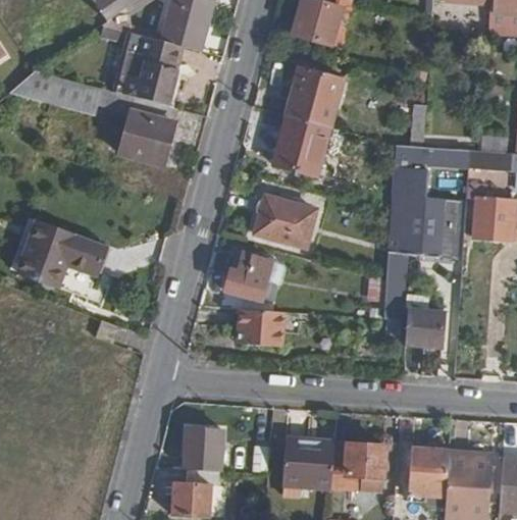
[(118,9),(132,0),(89,0),(106,26),(122,14),(118,9)]
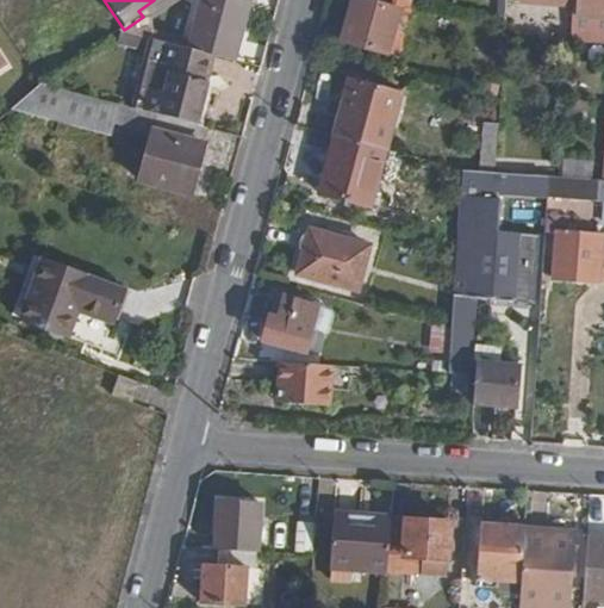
[(228,63),(243,5),(220,0),(194,0),(182,53),(204,57),(228,63)]
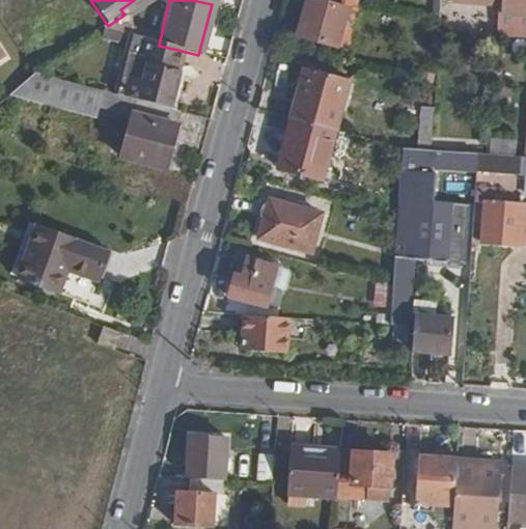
[(337,47),(349,5),(329,0),(305,0),(297,35),(337,47)]
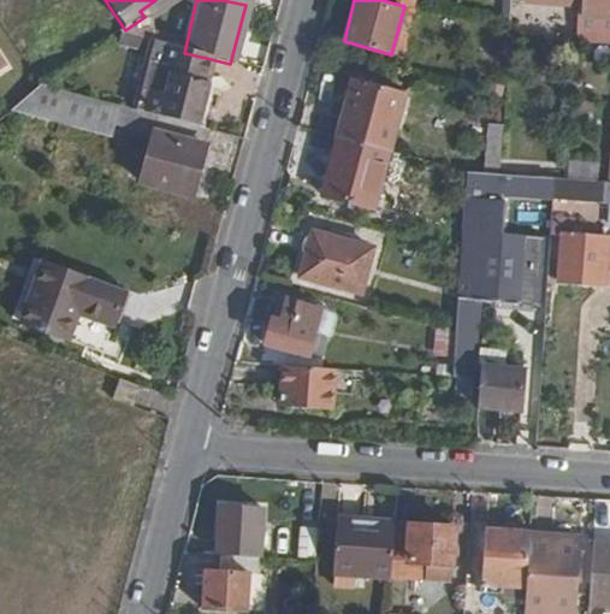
[(609,40),(609,0),(579,0),(579,5),(576,39),(609,40)]
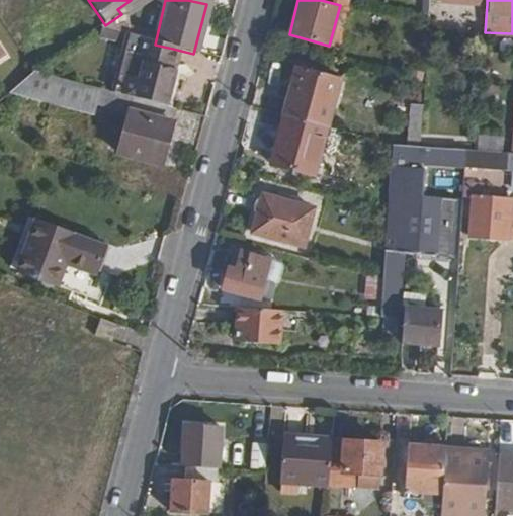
[(167,72),(173,49),(155,45),(124,36),(118,60),(140,65),(135,83),(111,76),(106,94),(162,109),(171,73),(167,72)]
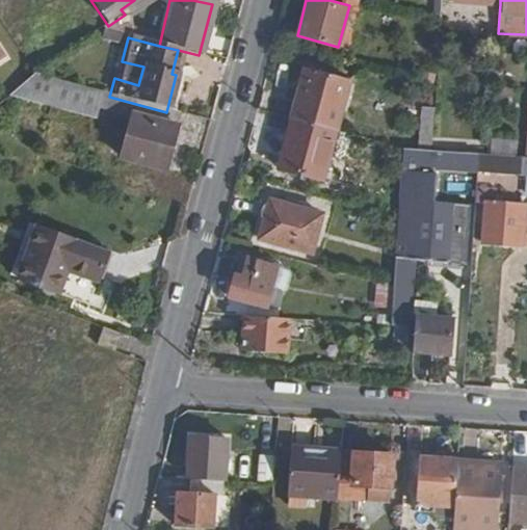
[(336,130),(350,80),(306,68),(290,117),(336,130)]
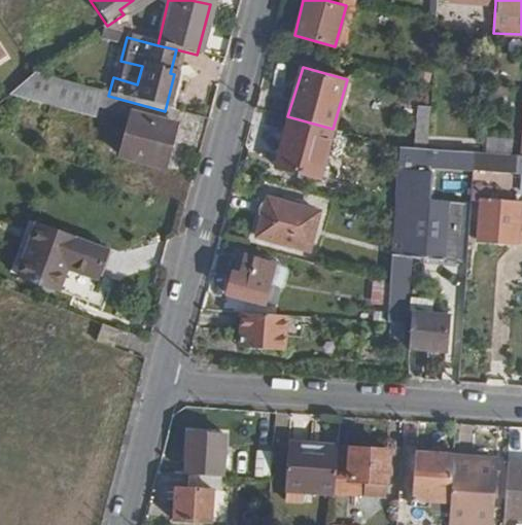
[(172,128),(175,113),(165,111),(108,96),(99,93),(95,107),(129,115),(117,160),(162,171),(173,129),(172,128)]
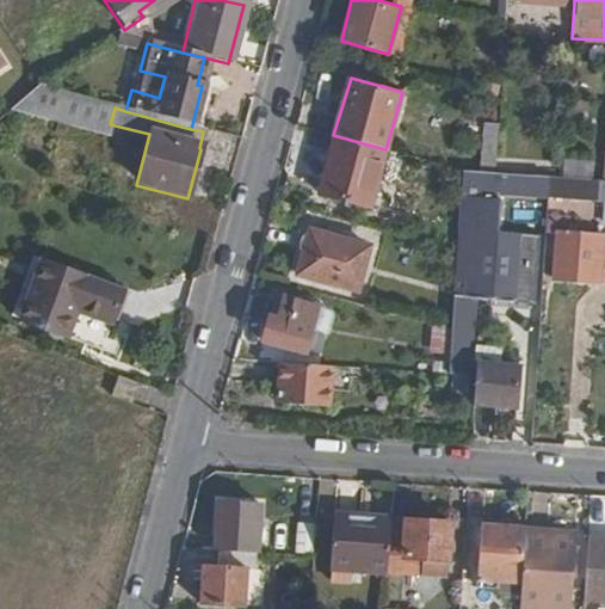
[(497,157),(499,121),(485,120),(482,157),(497,157)]
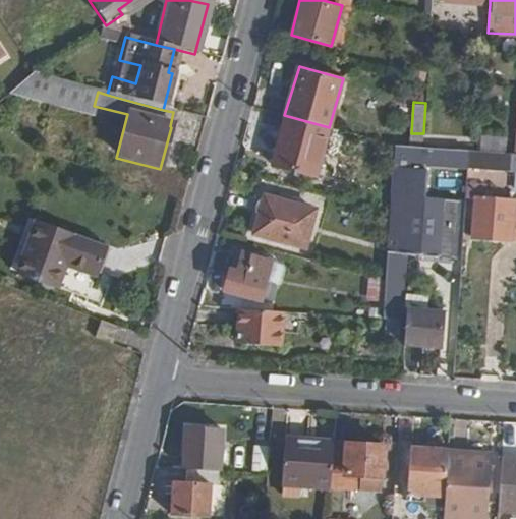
[(316,177),(329,127),(284,115),(274,152),(282,154),(279,168),(316,177)]
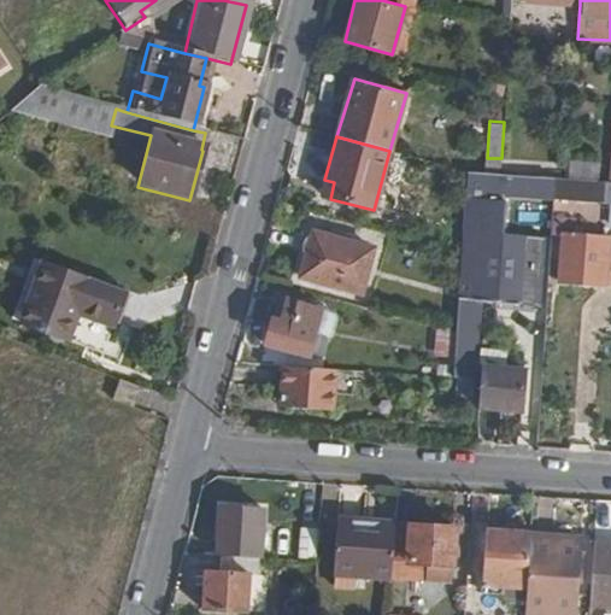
[(554,198),(556,177),(466,171),(465,192),(554,198)]
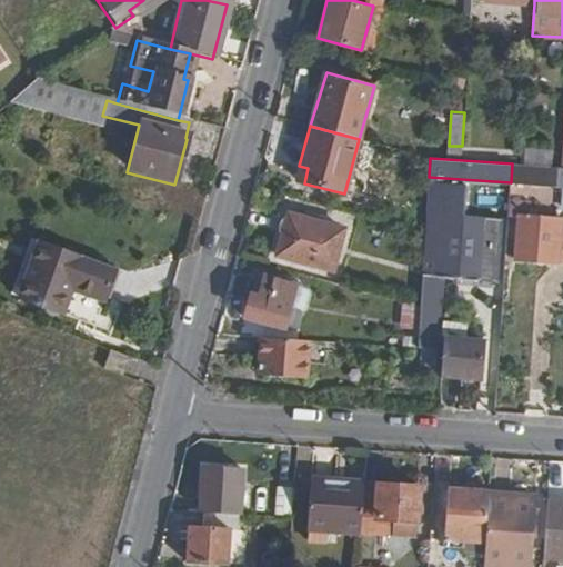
[(560,260),(562,220),(562,218),(529,216),(529,200),(520,200),(516,258),(560,260)]
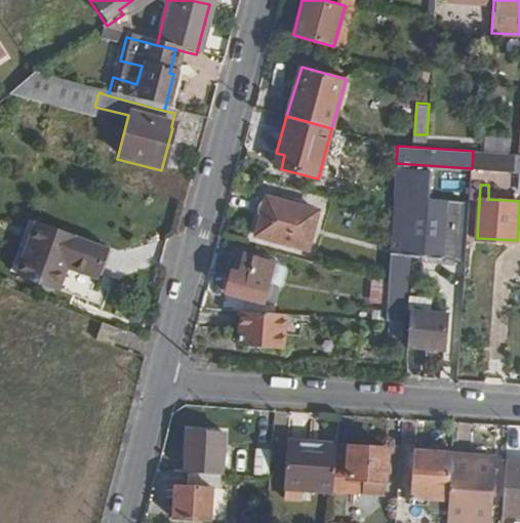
[(409,294),(412,255),(461,256),(464,199),(394,195),(386,320),(407,321),(409,308),(409,294)]
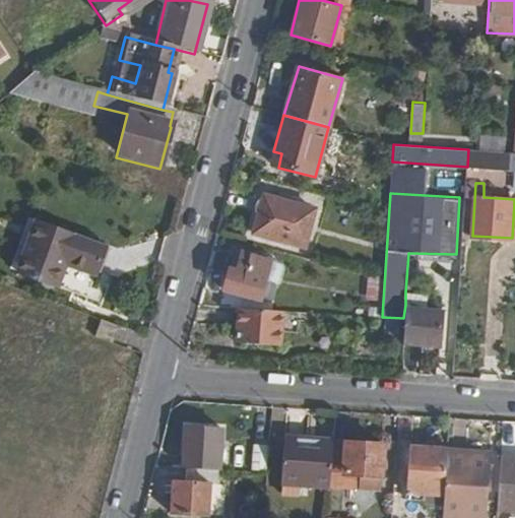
[(304,246),(314,211),(262,196),(252,231),(304,246)]
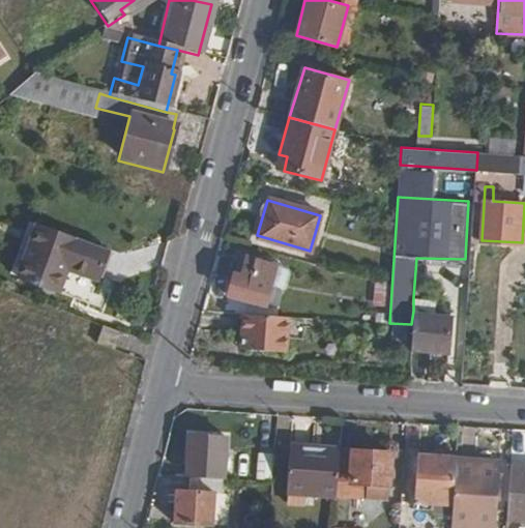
[(85,305),(105,252),(33,227),(13,279),(85,305)]
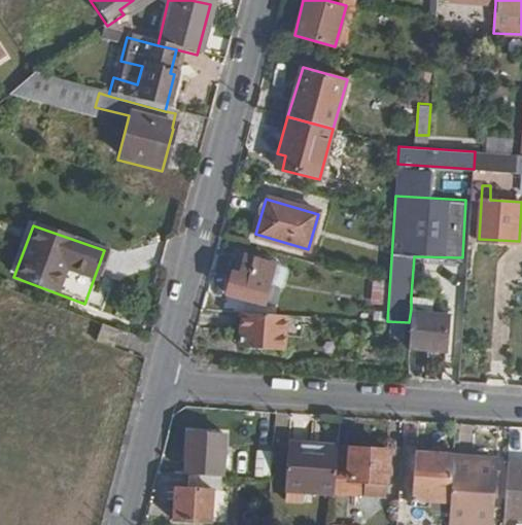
[(262,304),(274,263),(242,254),(237,274),(230,273),(224,292),(262,304)]
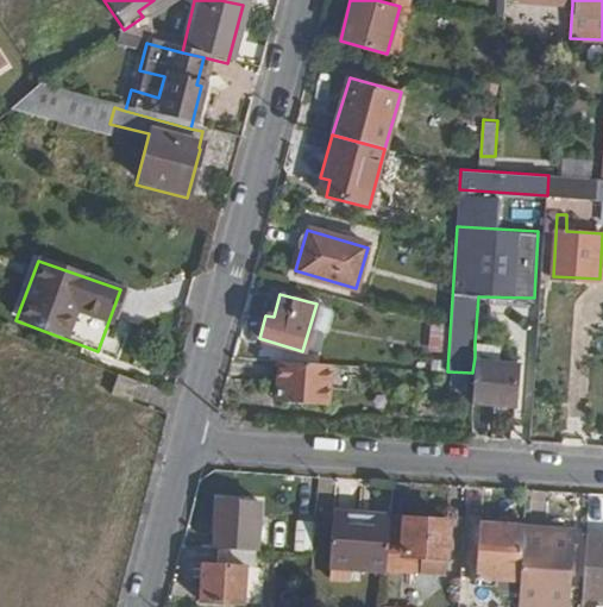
[(424,325),(421,352),(438,354),(441,327),(424,325)]
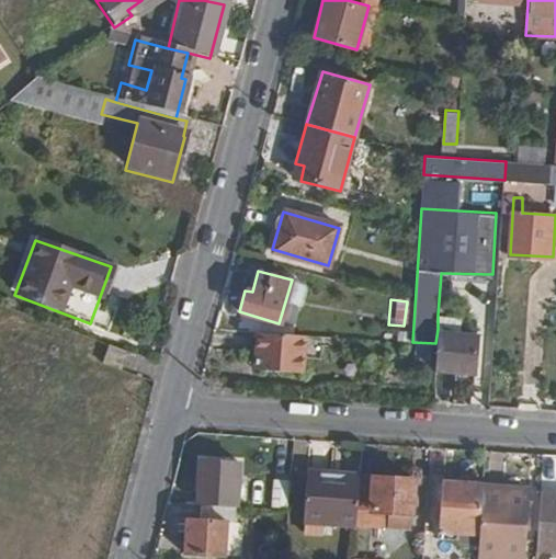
[(476,373),(479,333),(463,333),(463,317),(438,315),(438,329),(440,329),(438,369),(476,373)]
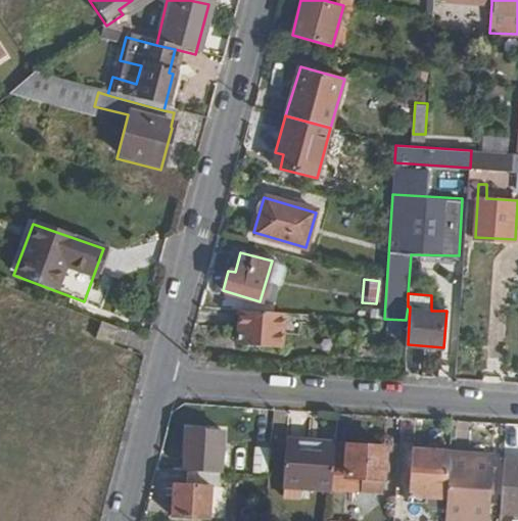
[(283,345),(284,313),(238,310),(238,330),(243,330),(242,343),(283,345)]
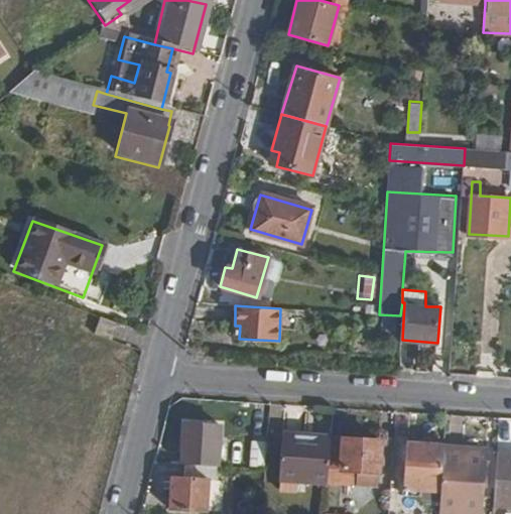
[(108,342),(114,326),(98,319),(92,336),(108,342)]
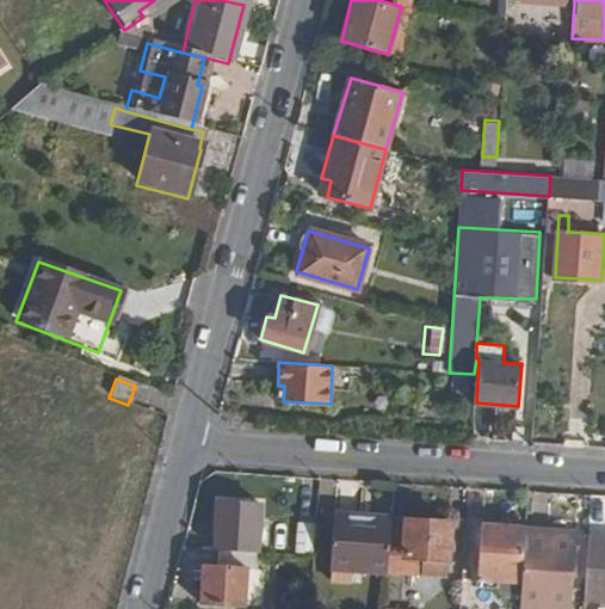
[(257,551),(259,504),(216,500),(213,548),(216,548),(254,551),(257,551)]
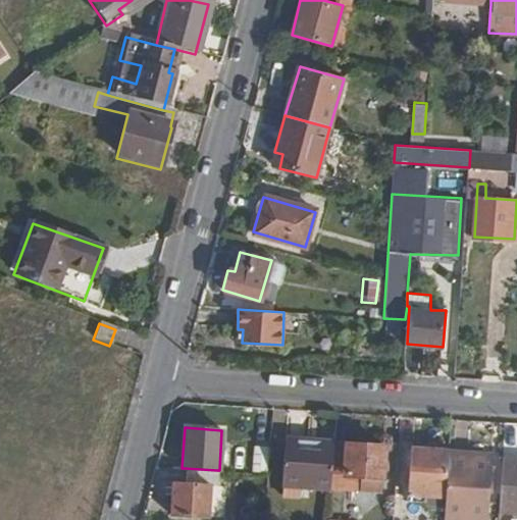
[(330,487),(333,443),(307,442),(307,437),(281,436),(279,483),(283,483),(281,495),(301,496),(301,485),(330,487)]
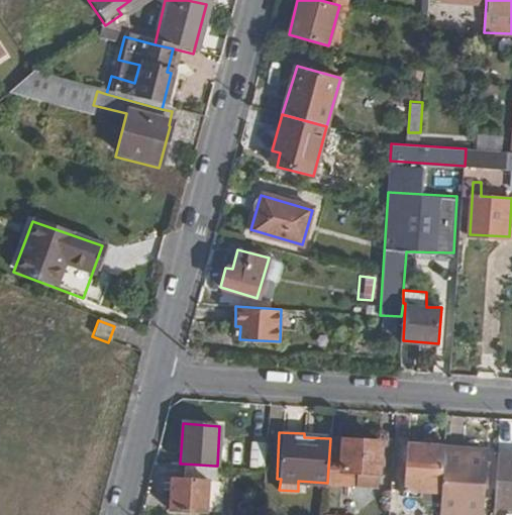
[(376,486),(379,441),(345,439),(345,434),(330,434),(330,438),(327,483),(343,484),(343,471),(364,472),(363,485),(376,486)]
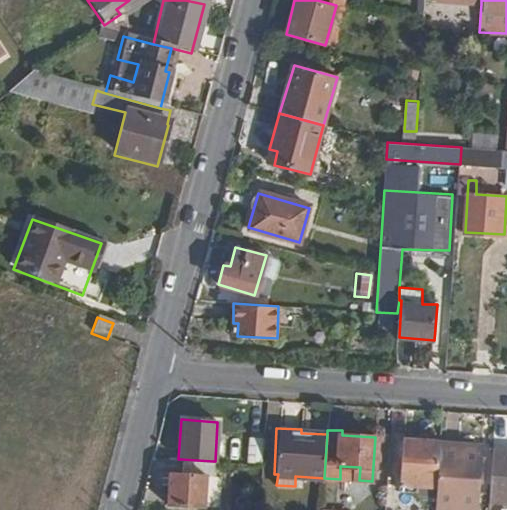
[(440,441),(441,438),(403,436),(399,491),(437,493),(438,481),(440,441)]
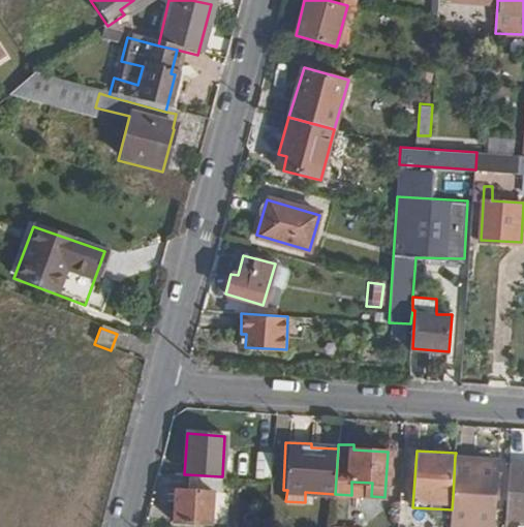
[(264,477),(267,455),(253,454),(250,476),(264,477)]
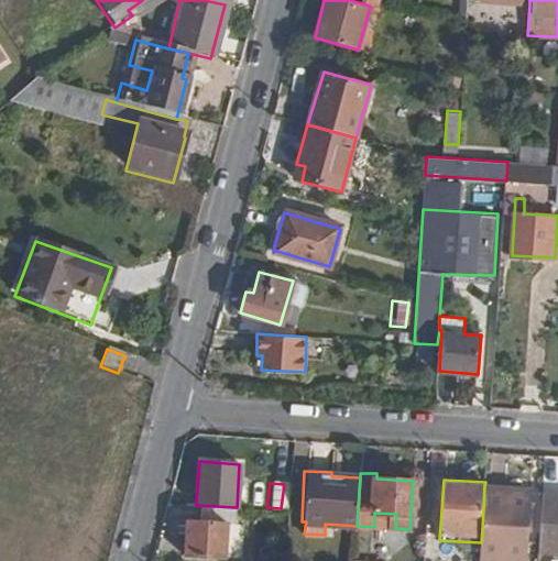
[(525,532),(527,488),(484,485),(482,529),(525,532)]
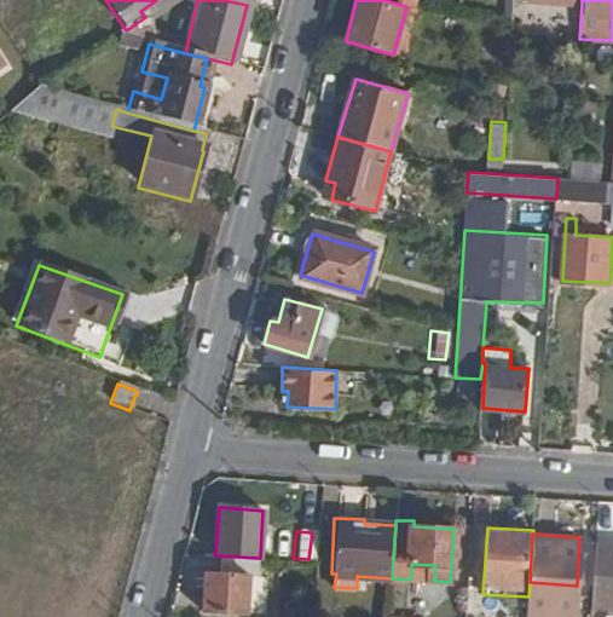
[(612,609),(612,547),(595,546),(591,607),(612,609)]
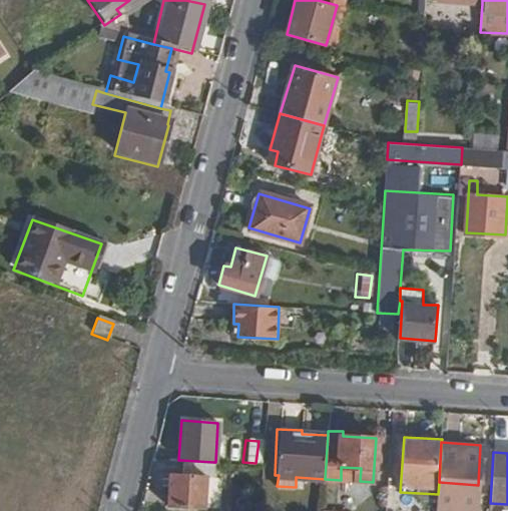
[(217,507),(219,478),(212,477),(213,462),(181,460),(179,474),(171,474),(167,506),(202,508),(203,506),(217,507)]
